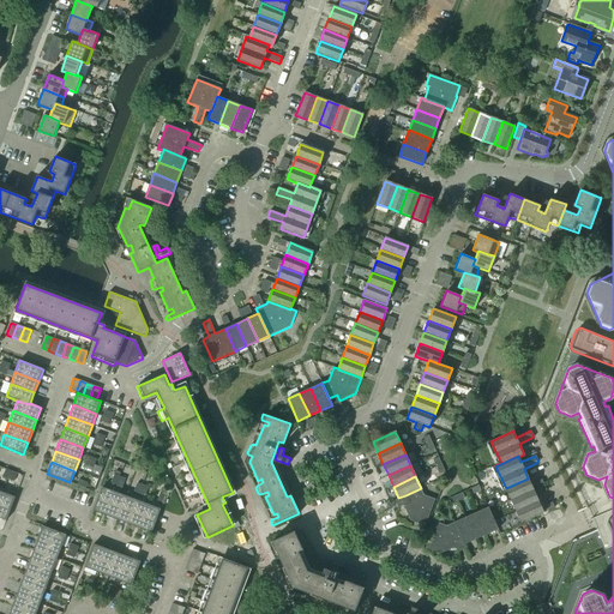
[(533,489),(528,479),(506,488),(511,500),(533,489)]
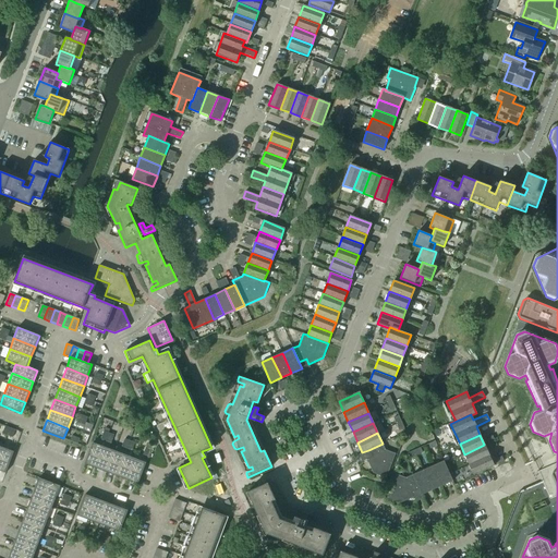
[(96,468),(104,447),(93,443),(84,464),(96,468)]
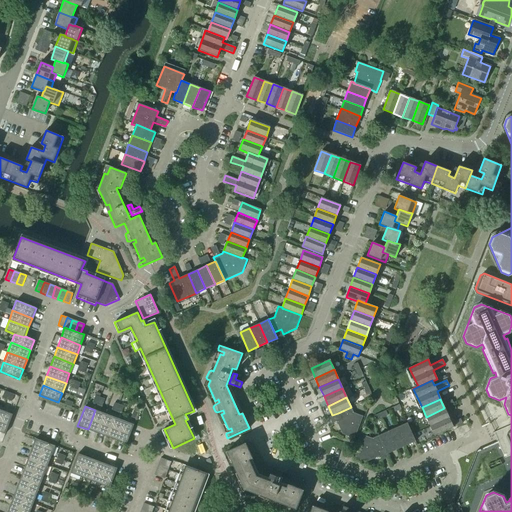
[(354,439),(363,416),(353,413),(351,407),(338,413),(341,419),(336,421),(342,434),(354,439)]
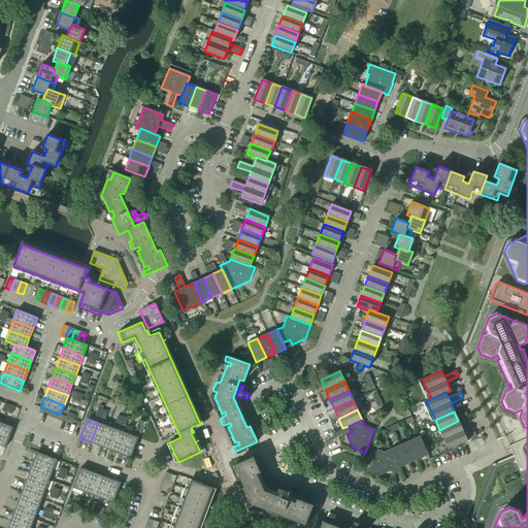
[(463,431),(458,421),(439,430),(443,439),(463,431)]
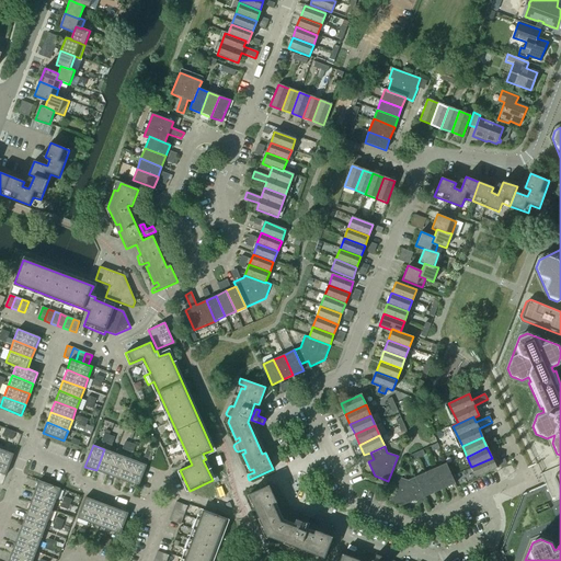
[(106,474),(115,454),(104,449),(96,470),(106,474)]
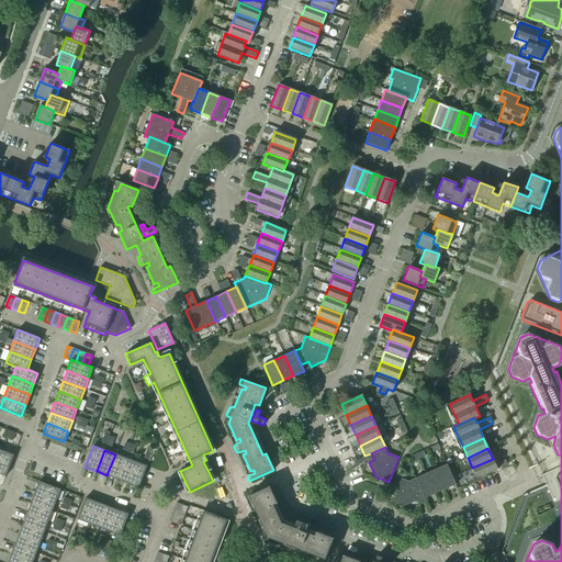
[(0,474),(6,476),(12,459),(13,454),(3,451),(0,458),(0,474)]
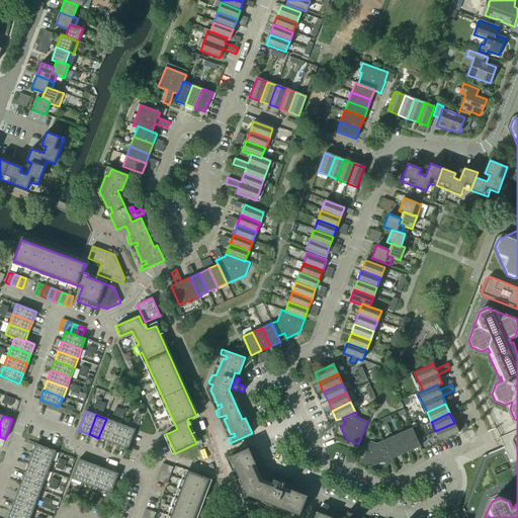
[(108,442),(115,422),(106,419),(98,438),(108,442)]
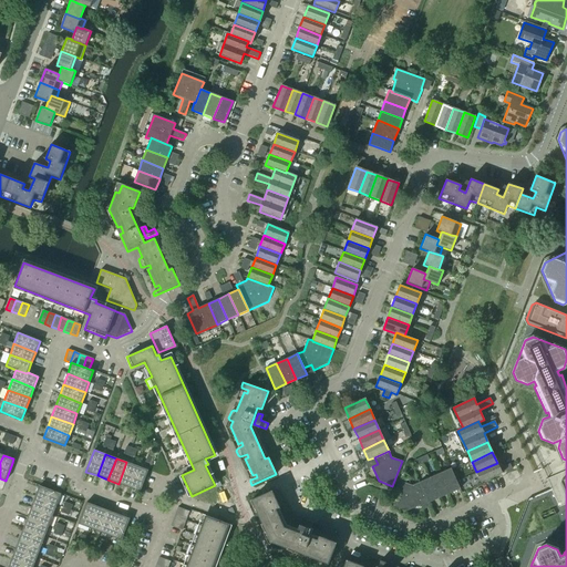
[(129,487),(137,466),(126,462),(119,484),(129,487)]
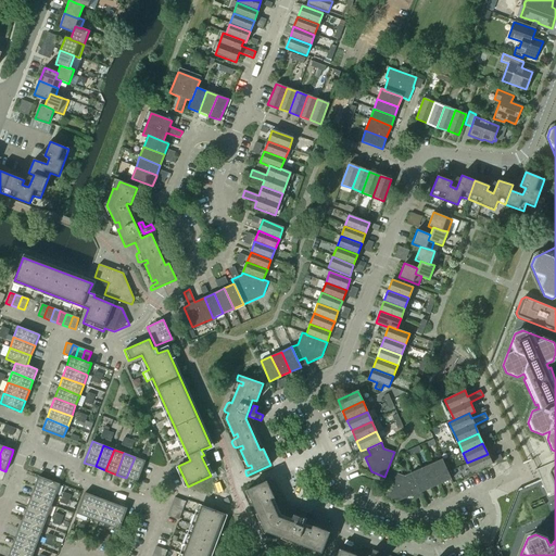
[(471,474),(492,464),(488,454),(467,463),(471,474)]
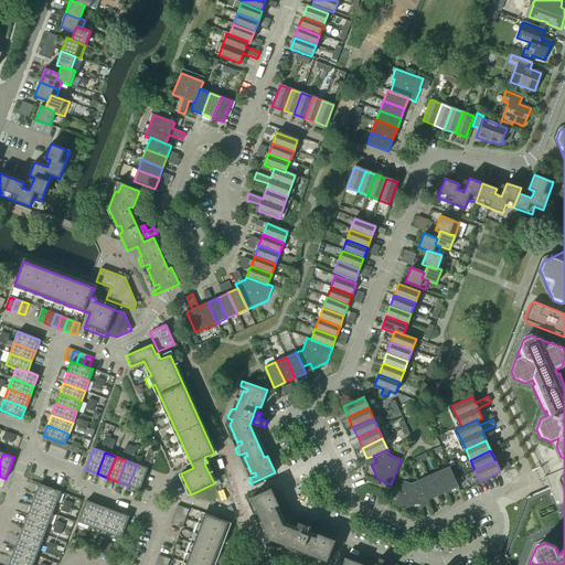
[(139,490),(148,468),(137,465),(128,486),(139,490)]
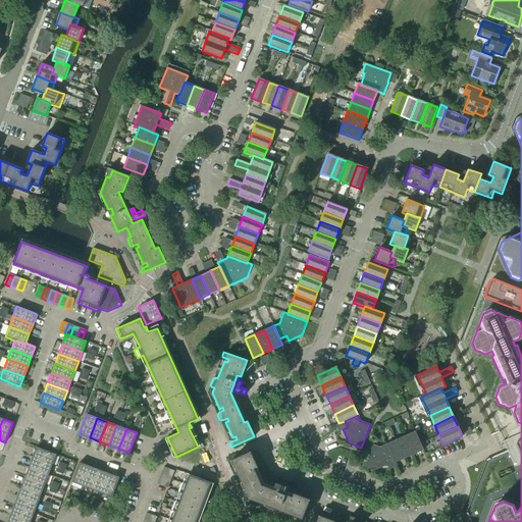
[(423,450),(415,431),(405,435),(413,455),(423,450)]
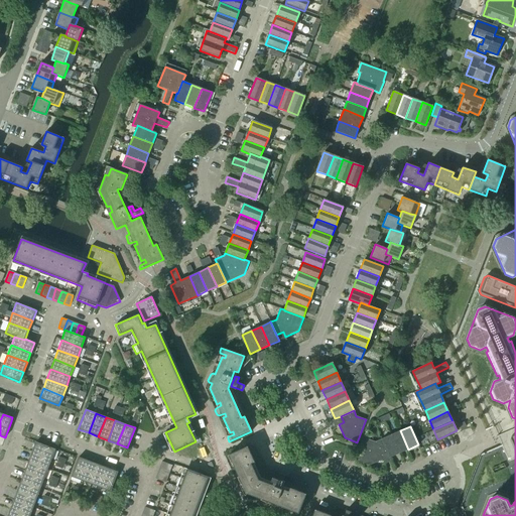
[(408,449),(400,430),(391,434),(399,454),(408,449)]
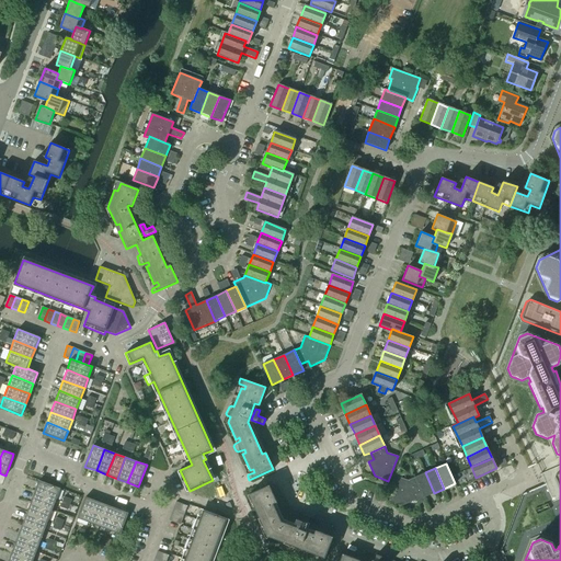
[(434,493),(425,472),(414,478),(421,491),(423,497),(434,493)]
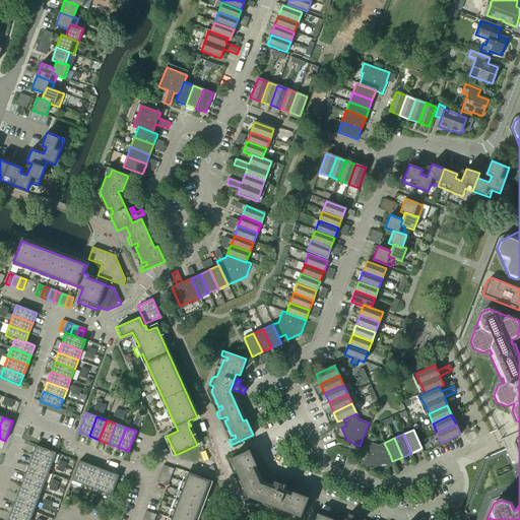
[(390,455),(384,443),(378,445),(369,442),(360,464),(372,469),(385,463),(383,458),(390,455)]
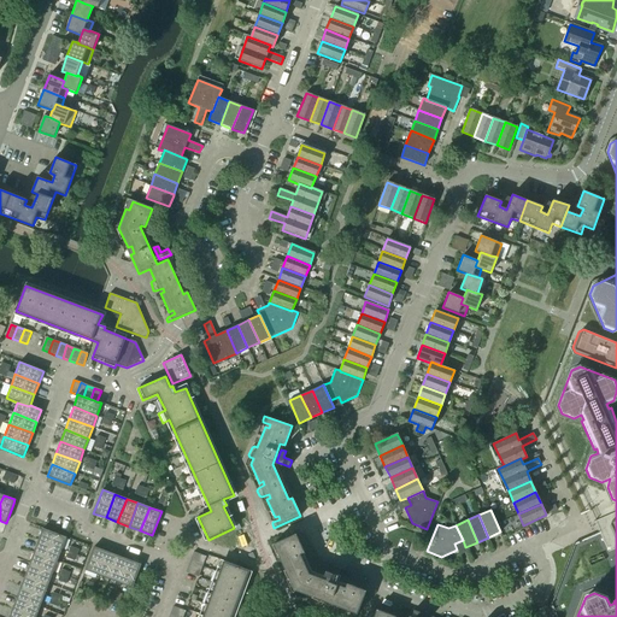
[(62,550),(66,538),(42,529),(39,541),(62,550)]
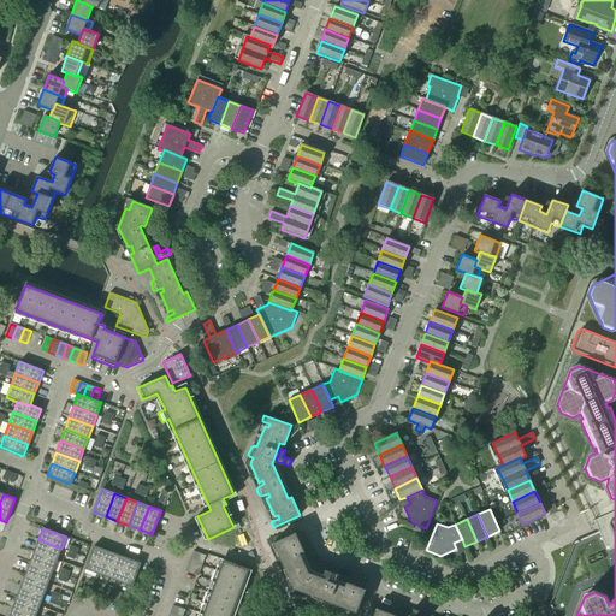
[(345,587),(308,573),(300,554),(303,551),(295,533),(273,543),(273,544),(277,543),(280,550),(277,551),(285,570),(289,568),(290,572),(284,575),(283,578),(285,582),(288,584),(290,582),(294,588),(315,597),(314,600),(315,603),(323,605),(325,604),(326,602),(348,609),(349,605),(353,606),(350,614),(351,615),(350,615),(355,615),(365,590),(347,582),(345,587)]
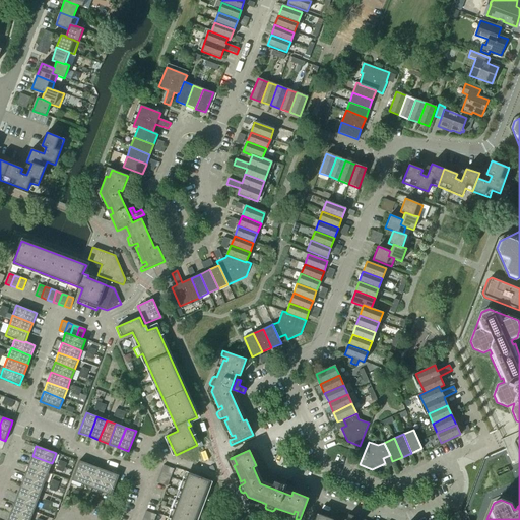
[(48,472),(52,463),(33,456),(28,465),(48,472)]
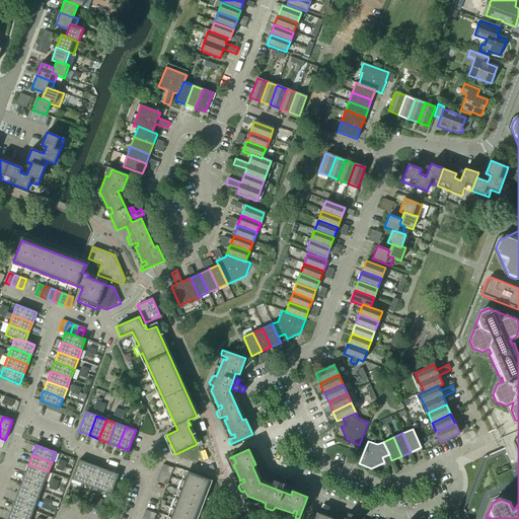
[(81,484),(89,463),(79,459),(71,479),(81,484)]
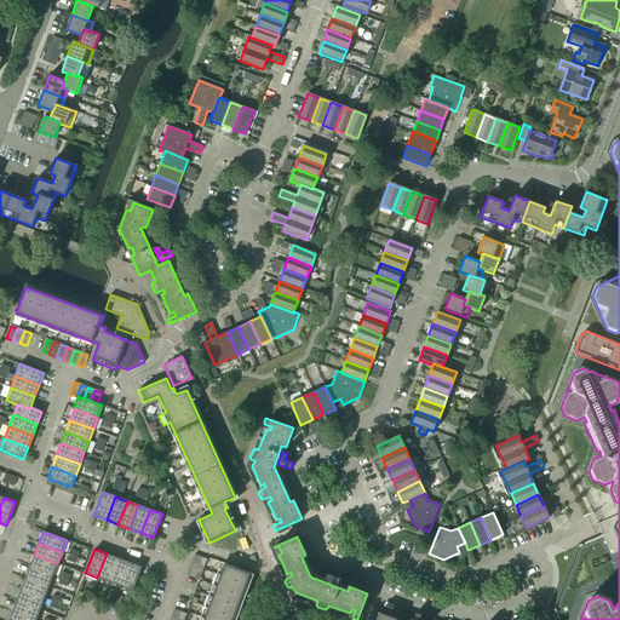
[(109,581),(118,558),(107,554),(97,578),(109,581)]
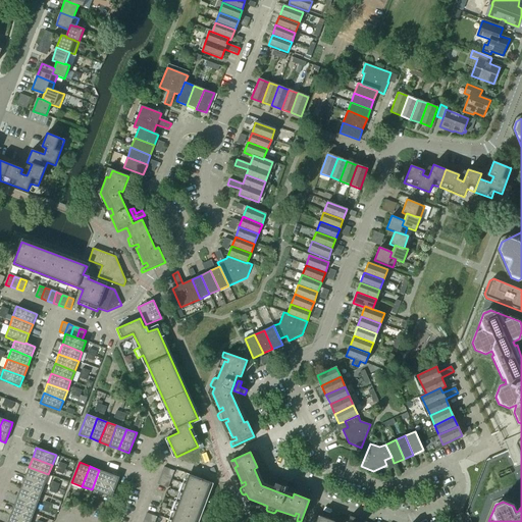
[(45,484),(48,474),(29,467),(24,477),(45,484)]
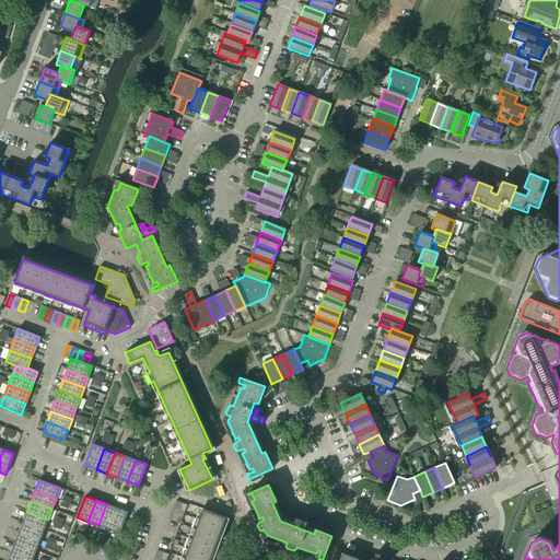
[(185,511),(187,505),(175,501),(173,506),(185,511)]
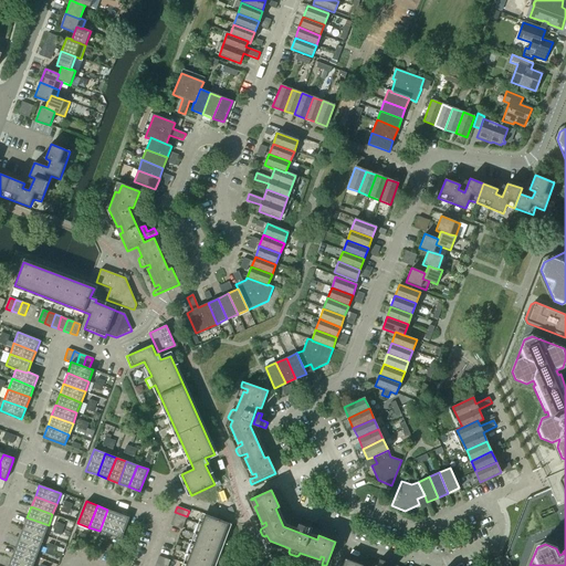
[(111,535),(118,514),(107,510),(100,531),(111,535)]
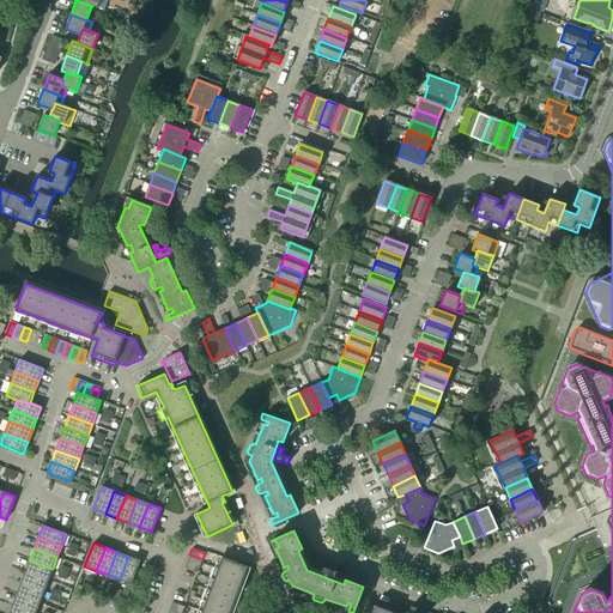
[(199,566),(202,559),(189,554),(187,562),(199,566)]
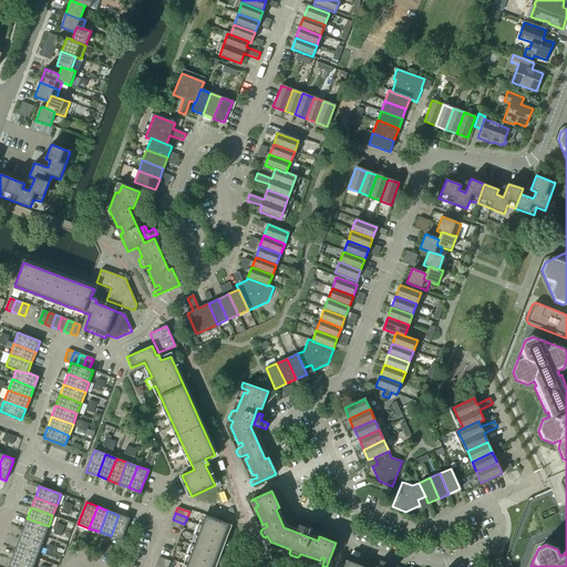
[(122,540),(127,525),(130,518),(119,515),(111,536),(122,540)]
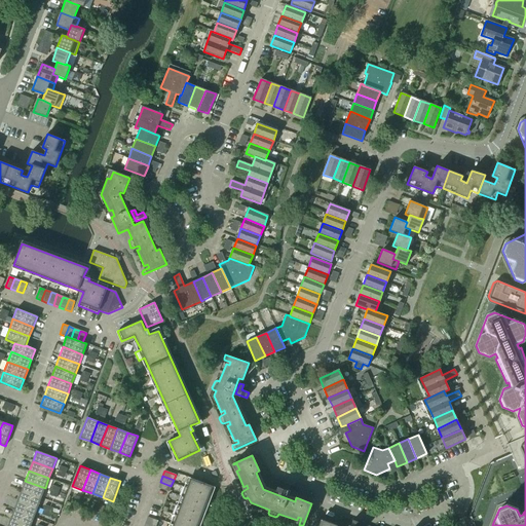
[(197,525),(213,487),(190,478),(172,525),(197,525)]
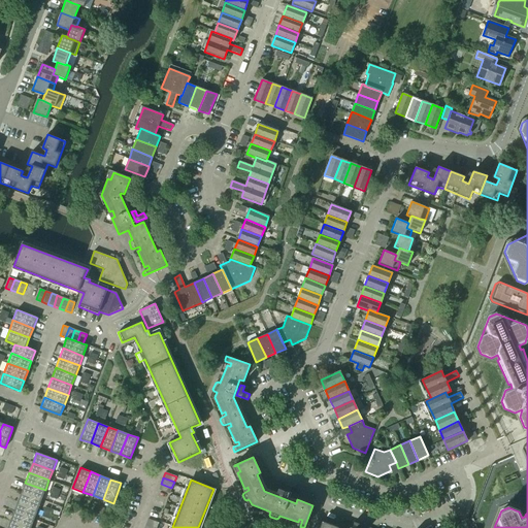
[(41,499),(45,490),(25,483),(22,492),(41,499)]
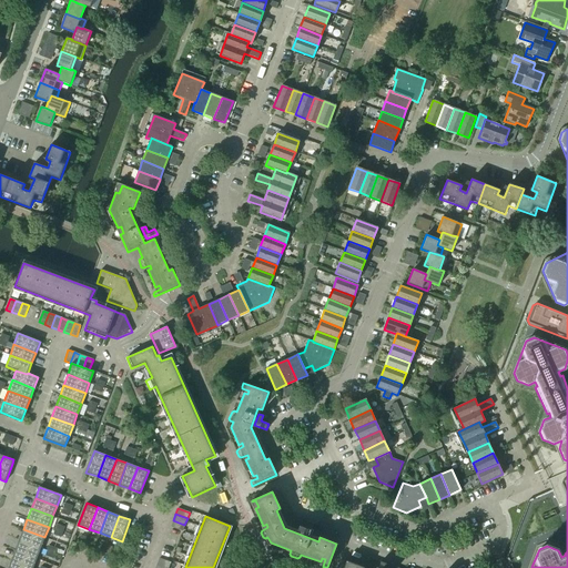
[(182,531),(184,525),(173,520),(171,527),(182,531)]
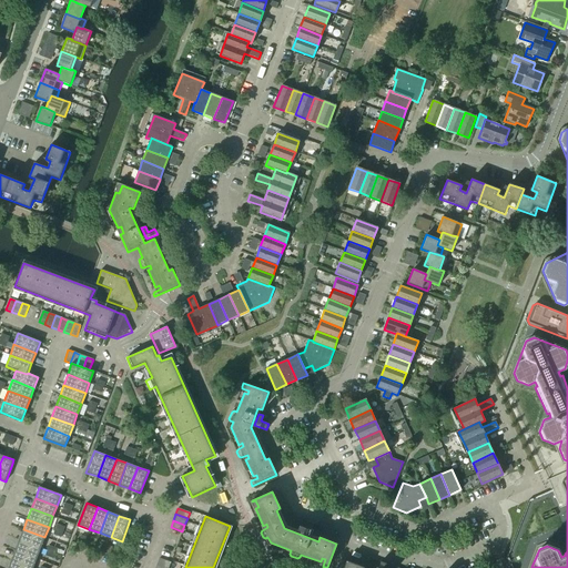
[(310,535),(312,528),(314,523),(307,520),(305,528),(300,526),(298,530),(310,535)]
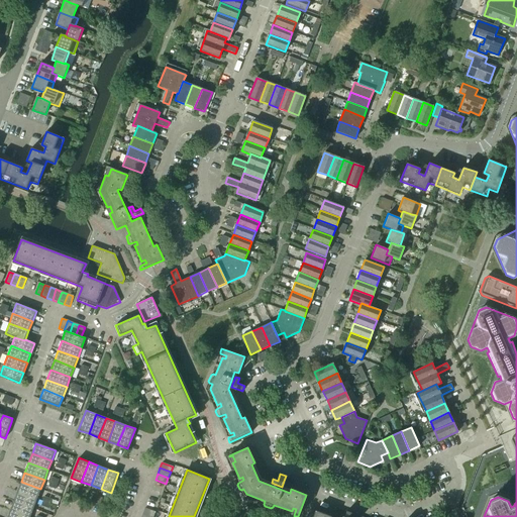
[(119,490),(122,483),(116,481),(114,488),(119,490)]
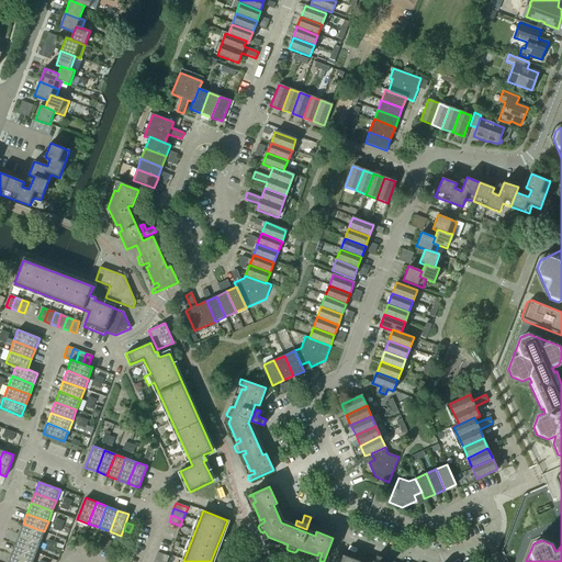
[(41,542),(44,531),(23,524),(19,535),(41,542)]
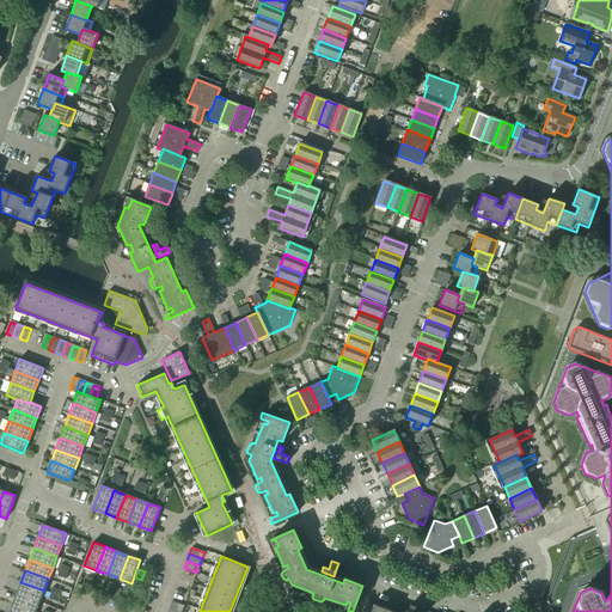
[(40,603),(44,591),(20,582),(16,593),(40,603)]
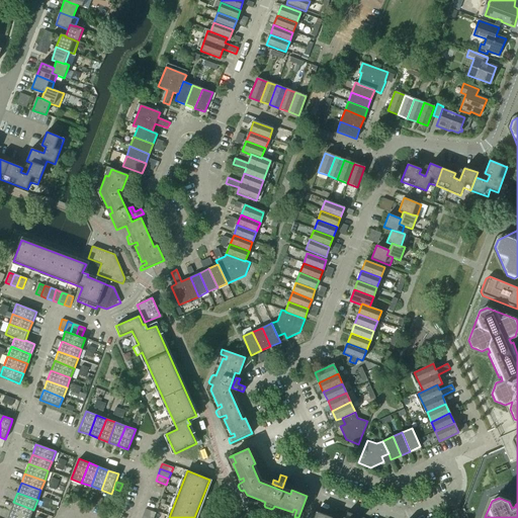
[(26,517),(29,517),(33,510),(13,502),(10,512),(26,517)]
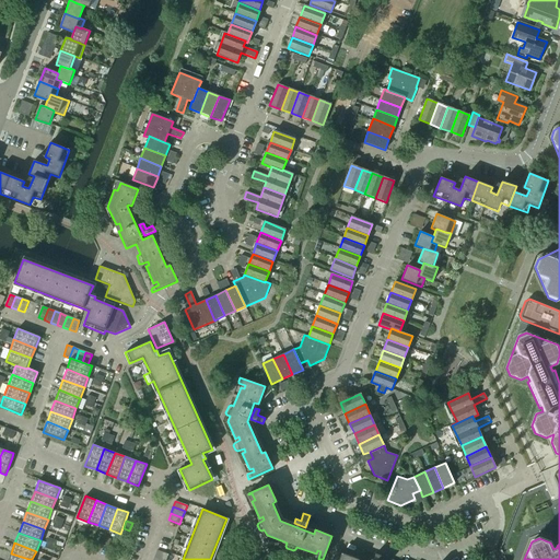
[(165,559),(168,555),(156,550),(152,559),(165,559)]
